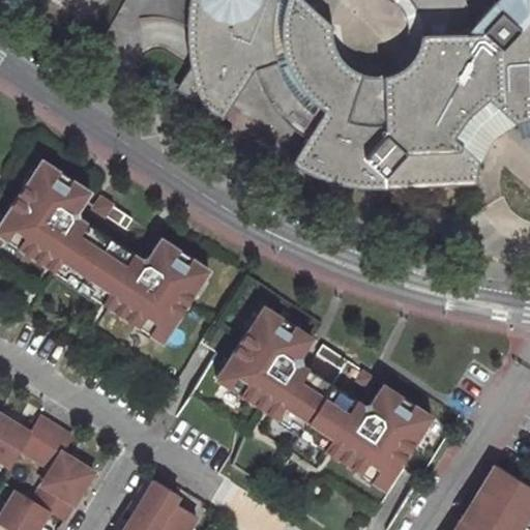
[(529,0),(503,0),(470,35),(418,36),(418,42),(416,50),(414,56),(409,62),(405,67),(399,72),(392,76),(386,79),(378,80),(371,80),(363,79),(357,77),(350,74),(339,64),(331,52),(329,45),(328,37),(328,30),(329,24),(301,0),(183,0),(181,18),(180,49),(183,69),(173,87),(171,89),(218,119),(252,66),(258,83),(267,100),(278,117),(293,131),(302,138),(287,162),(300,170),(318,179),(342,186),(355,188),(370,189),(389,189),(475,187),(475,180),(477,170),(478,165),(461,148),(474,124),(496,110),(513,126),(528,121),(529,121),(529,0)]
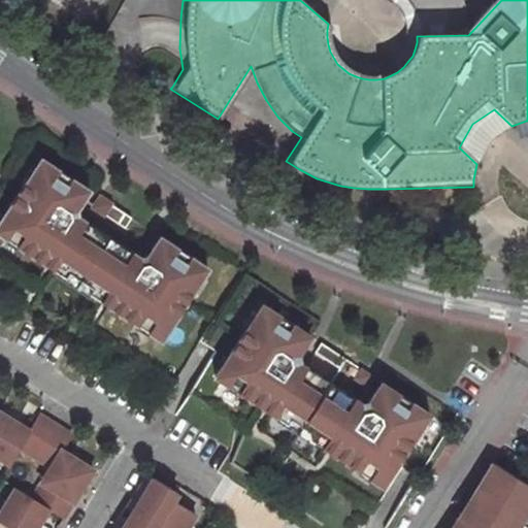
[(472,124),(459,147),(476,164),(479,159),(484,150),(490,141),(497,134),(506,128),(512,126),(494,109),(472,124)]
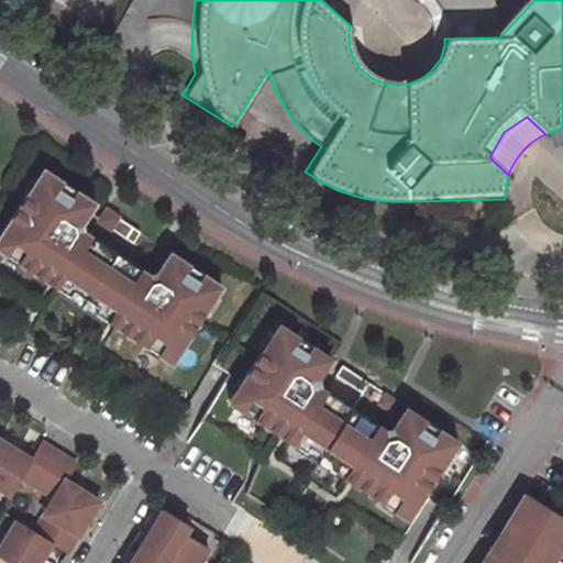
[(79,221),(92,200),(87,197),(41,167),(32,180),(36,184),(29,196),(24,192),(0,229),(0,251),(47,283),(56,288),(66,295),(69,290),(96,307),(92,312),(108,322),(114,327),(168,362),(202,310),(198,307),(206,296),(210,298),(220,285),(168,251),(155,272),(156,275),(148,276),(147,273),(80,229),(77,230),(76,222),(79,221)]
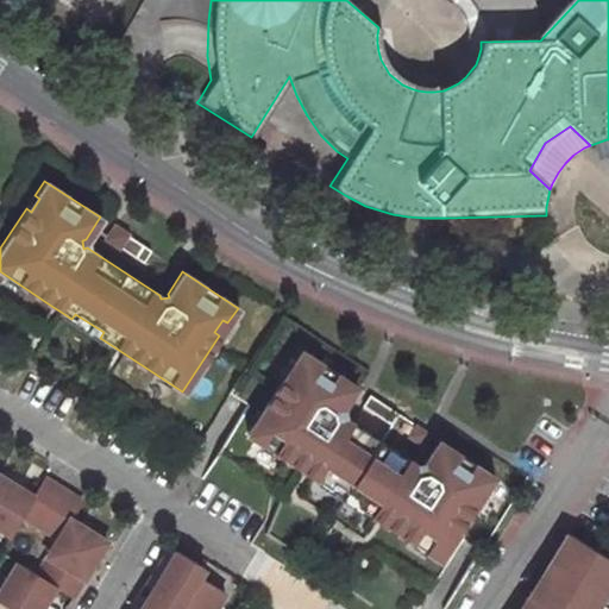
[(39,199),(35,195),(26,208),(31,212),(39,199)]
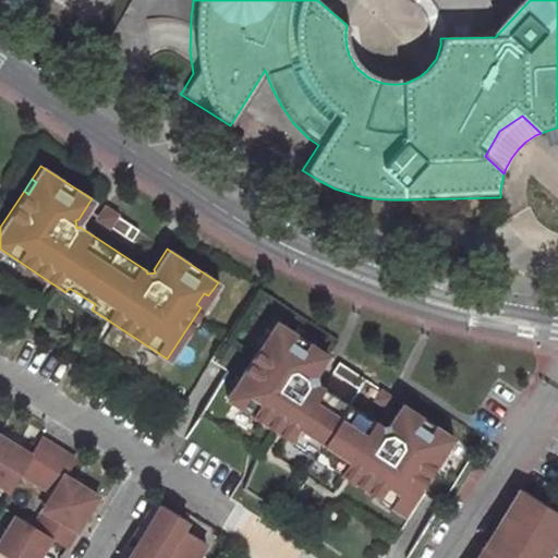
[(130,239),(136,229),(104,206),(96,217),(130,239)]
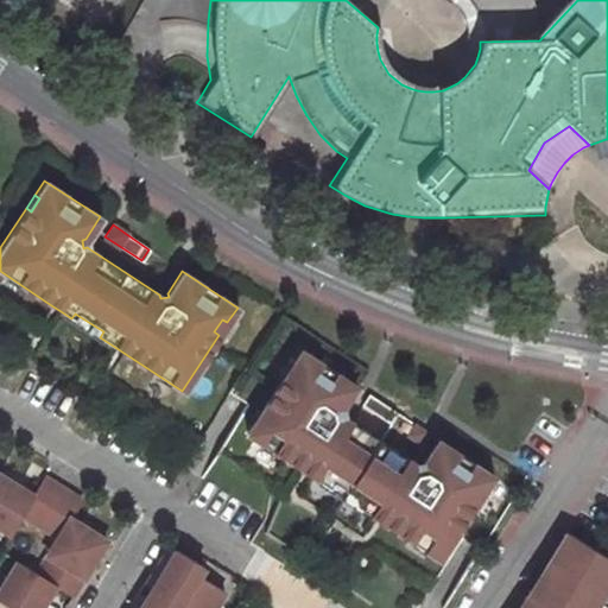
[(75,314),(71,318),(100,337),(103,331),(75,314)]
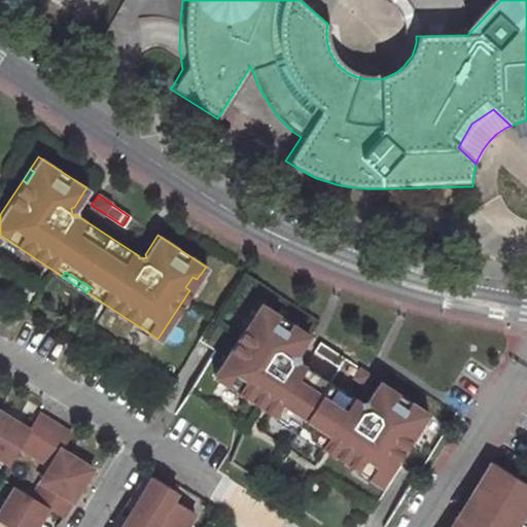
[(185,287),(189,290),(197,279),(192,277),(185,287)]
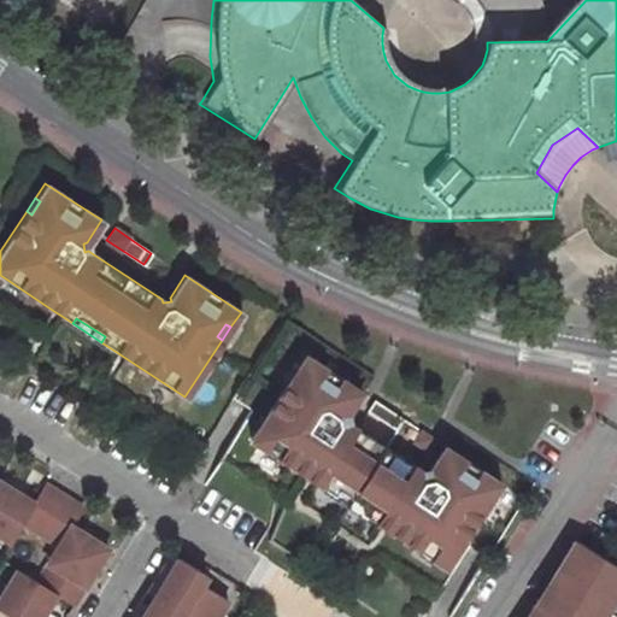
[(346,413),(360,391),(304,353),(294,369),(299,372),(291,386),(286,382),(248,439),(263,448),(266,442),(280,452),(276,457),(305,476),(331,494),(335,488),(364,506),(360,512),(416,550),(419,544),(433,552),(429,558),(444,568),(481,510),(475,507),(485,494),(489,498),(500,482),(444,445),(429,468),(429,471),(421,474),(421,469),(347,422),(344,422),(342,413),(346,413)]
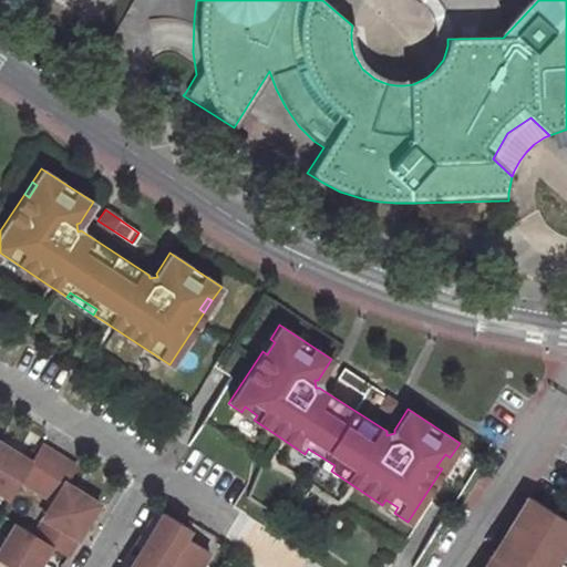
[(275,342),(270,339),(263,351),(267,354),(275,342)]
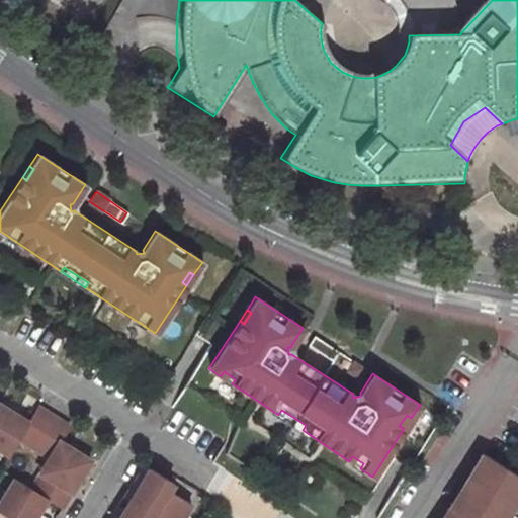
[(314,335),(308,344),(332,360),(338,350),(314,335)]
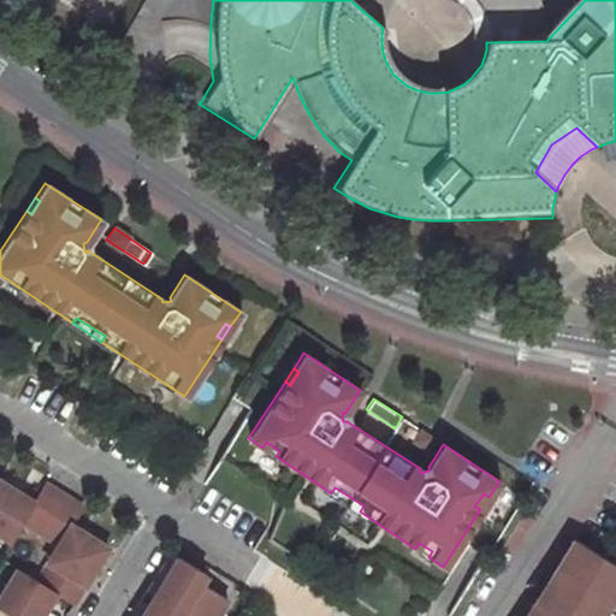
[(419,428),(413,439),(424,446),(431,436),(419,428)]
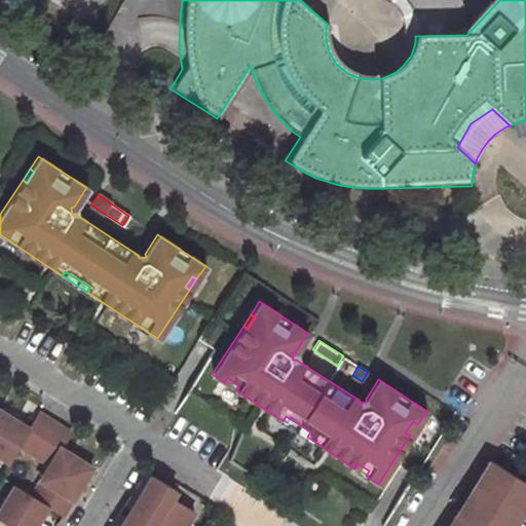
[(227,377),(224,382),(235,389),(238,385),(227,377)]
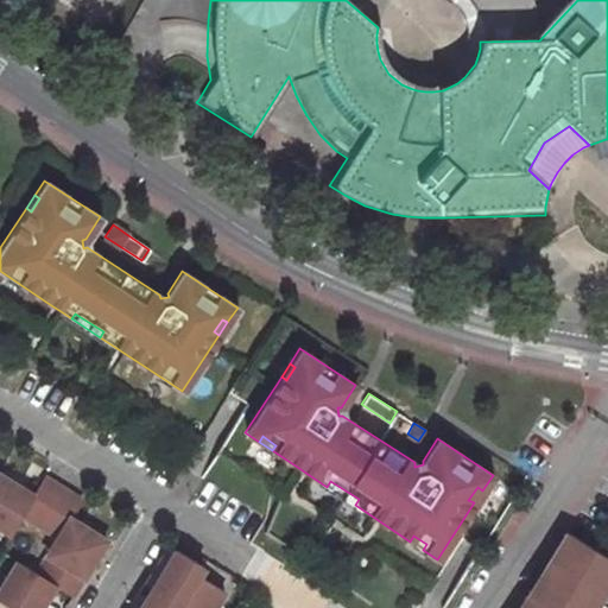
[(0,527),(8,533),(20,514),(39,525),(62,488),(43,477),(31,495),(0,475),(0,527)]
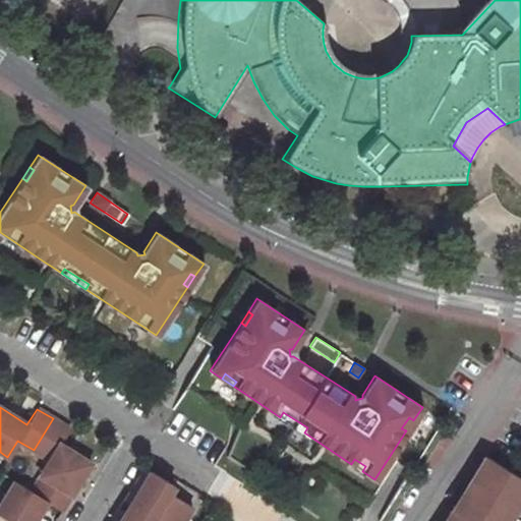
[(283,412),(280,417),(304,432),(307,427),(283,412)]
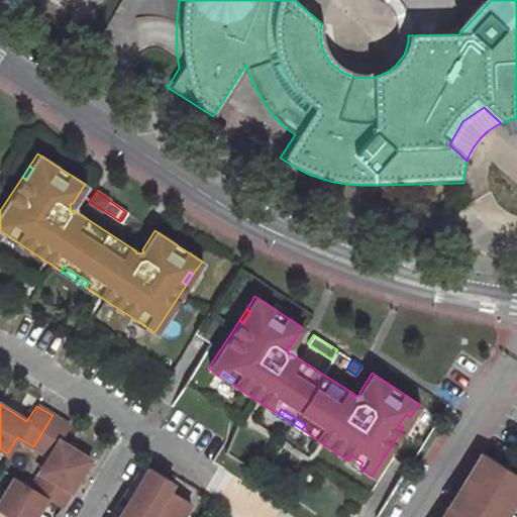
[(398,425),(403,427),(410,417),(406,414),(398,425)]
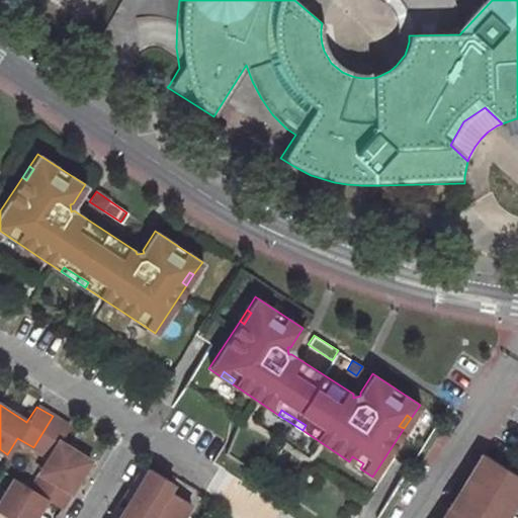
[(49,457),(39,472),(70,491),(89,460),(59,441),(68,426),(53,416),(33,447),(49,457)]
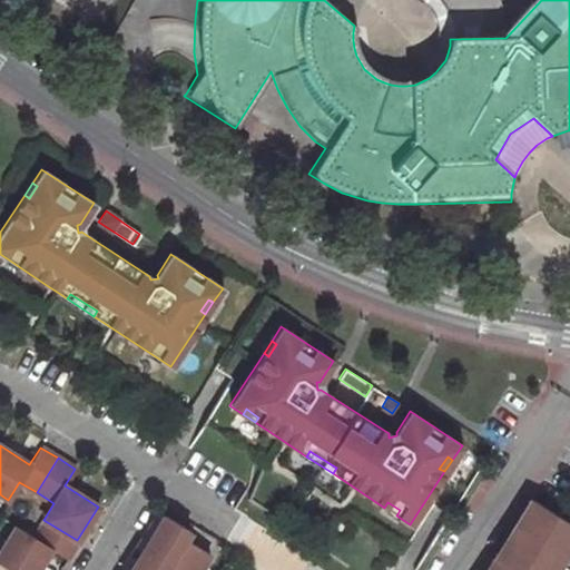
[(512,527),(562,558),(569,546),(569,521),(530,498),(512,527)]
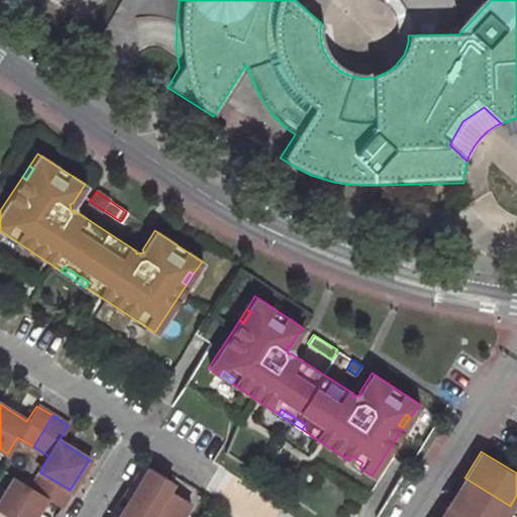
[(351,455),(348,460),(359,468),(363,462),(351,455)]
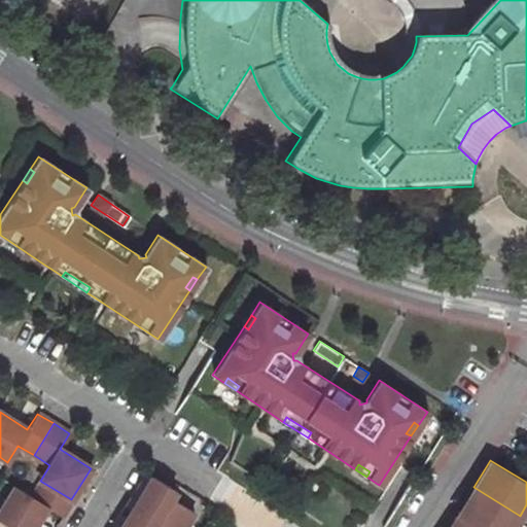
[(183,526),(194,512),(171,497),(175,490),(143,470),(139,478),(146,483),(130,510),(123,505),(117,513),(126,518),(140,526),(183,526)]
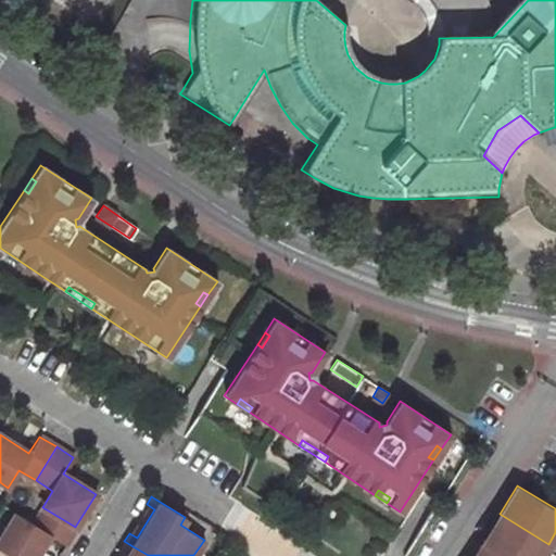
[(154,509),(147,504),(129,533),(137,538),(154,509)]
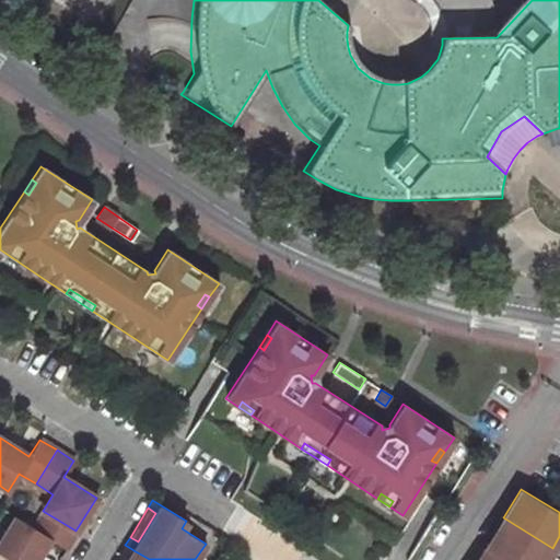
[(0,539),(0,552),(11,559),(35,559),(48,539),(65,549),(76,531),(43,511),(32,527),(14,516),(0,539)]
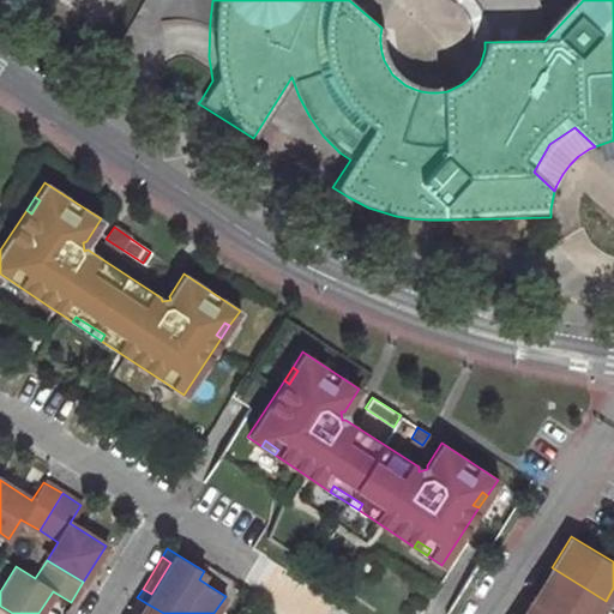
[(533,600),(555,613),(597,613),(606,601),(552,567),(533,600)]
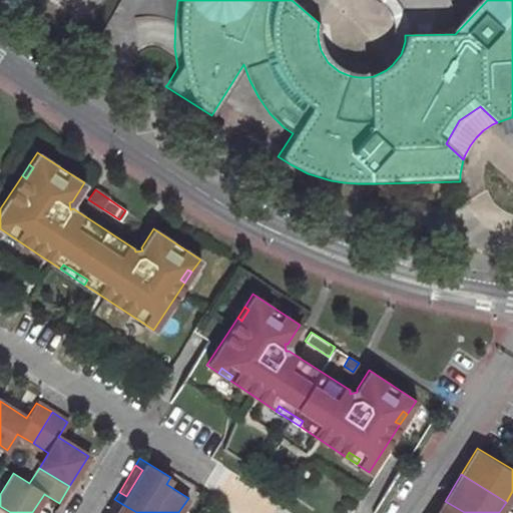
[(437,512),(464,512),(445,501),(437,512)]
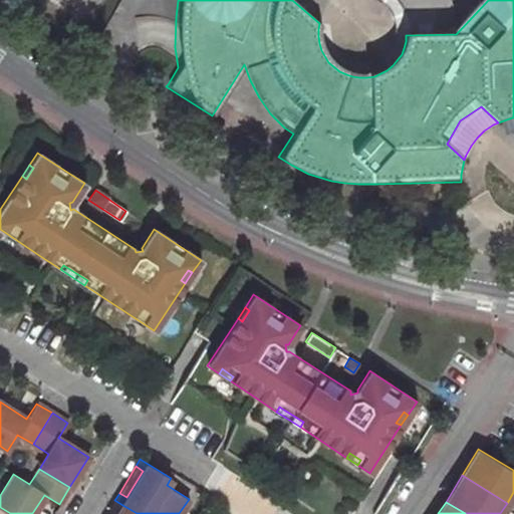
[(137,513),(122,505),(115,513),(137,513)]
